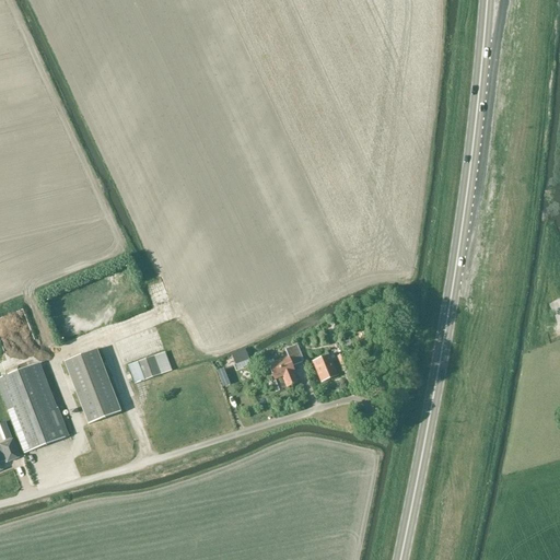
[(293,368),(303,363),(295,347),(286,351),(293,368)]
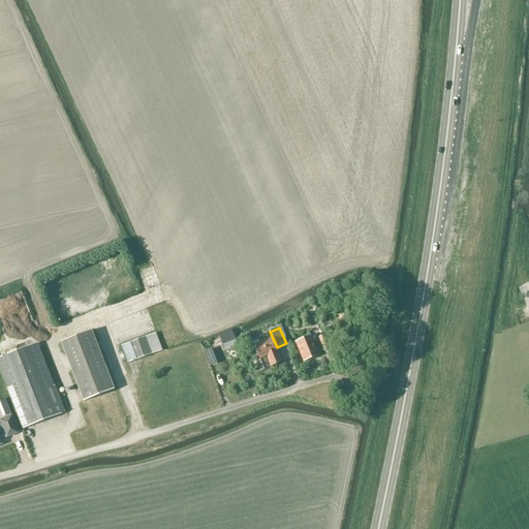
[(216,333),(220,346),(234,342),(229,329),(216,333)]
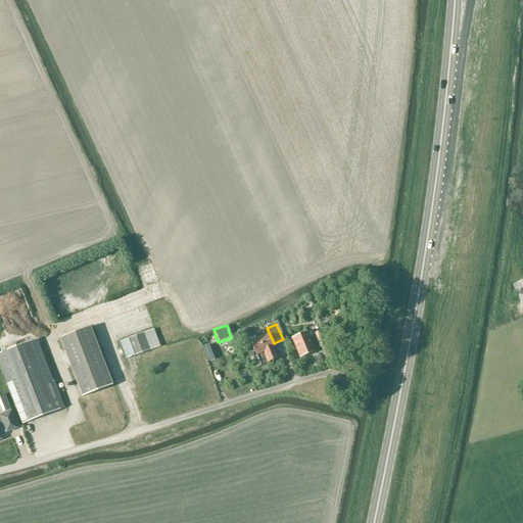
[(93,329),(105,365),(114,363),(101,326),(93,329)]
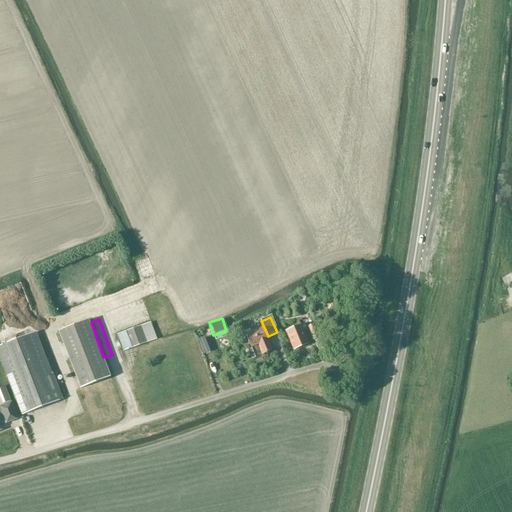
[(91,321),(61,332),(81,390),(111,379),(91,321)]
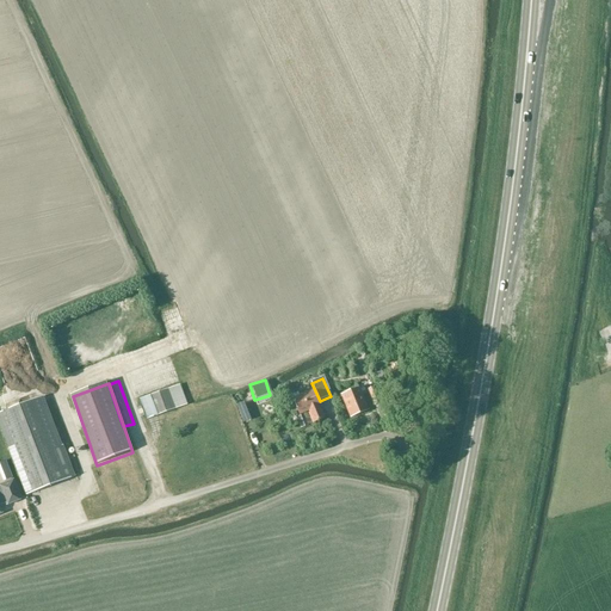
[(147,420),(187,406),(180,386),(140,400),(147,420)]
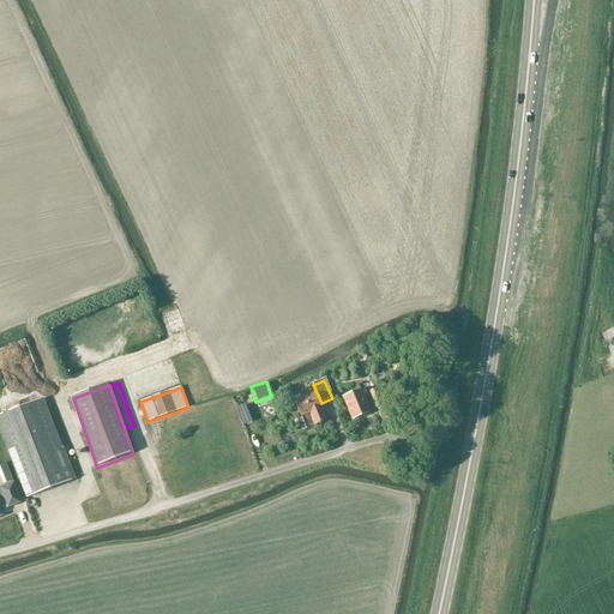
[(375,409),(384,405),(378,390),(368,393),(375,409)]
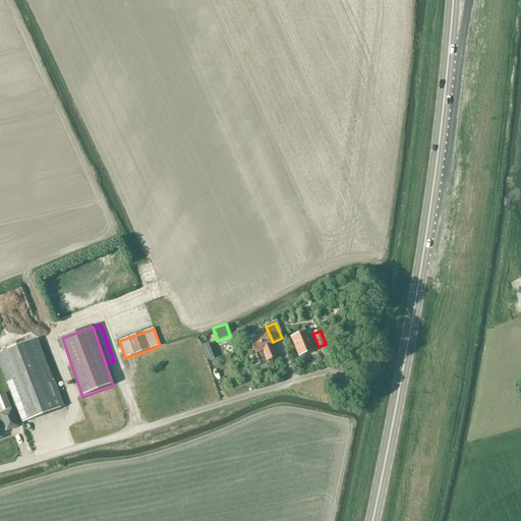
[(299,357),(314,351),(306,332),(291,338),(299,357)]
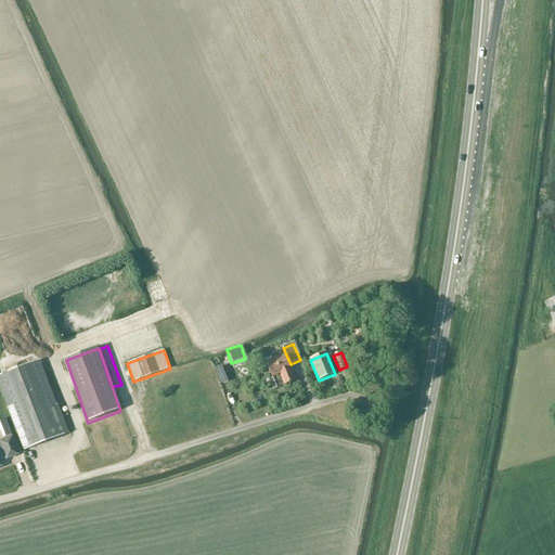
[(292,371),(293,370),(285,355),(266,362),(272,378),(281,375),(284,386),(295,382),(292,371)]
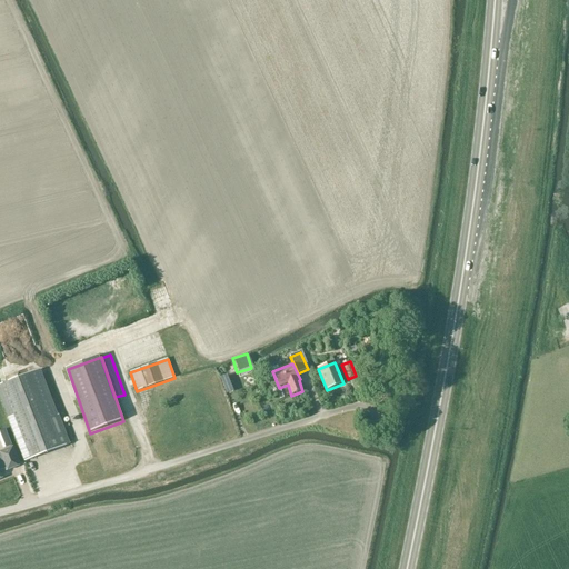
[(42,369),(0,382),(0,389),(25,460),(70,445),(59,415),(59,416),(42,369)]
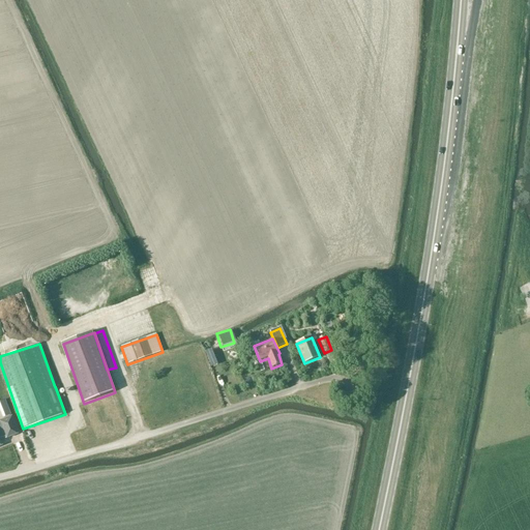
All buildings are outlined.
